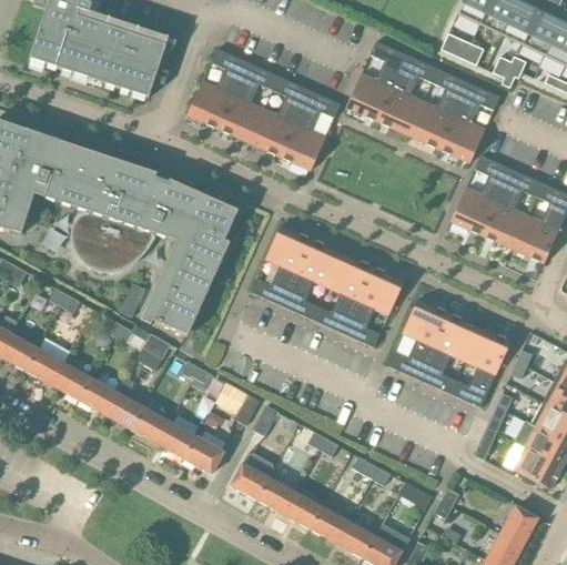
[(148,98),(159,64),(163,52),(168,38),(135,27),(133,34),(77,16),(79,10),(89,12),(92,0),(33,0),(32,4),(47,9),(30,59),(32,59),(34,53),(44,57),(42,62),(76,73),(78,68),(88,71),(85,77),(90,79),(92,72),(102,76),(100,82),(148,98)]
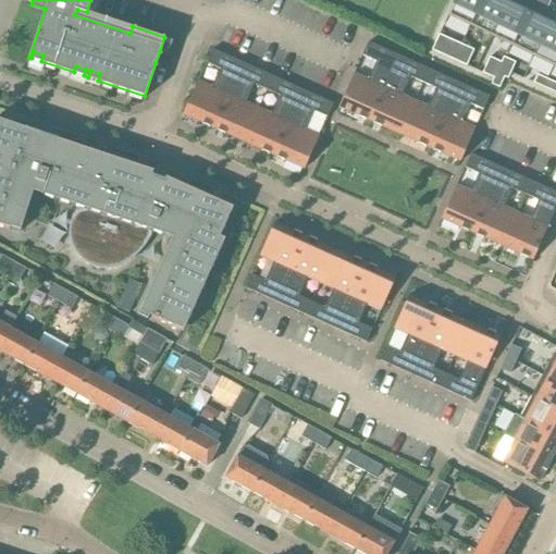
[(455,0),(454,2),(476,13),(481,0),(455,0)]
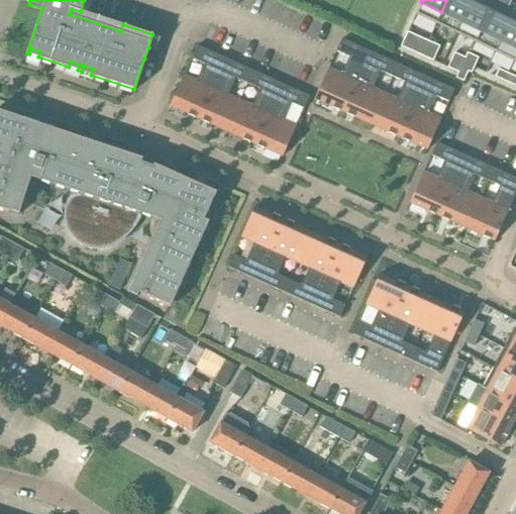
[(446,0),(441,12),(461,21),(471,0),(446,0)]
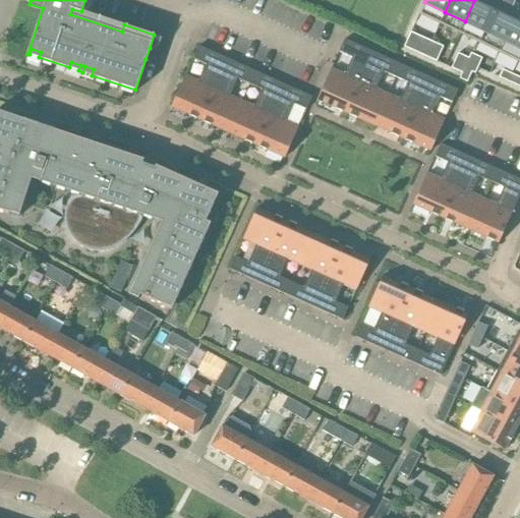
[(474,0),(465,21),(484,31),(500,0),(474,0)]
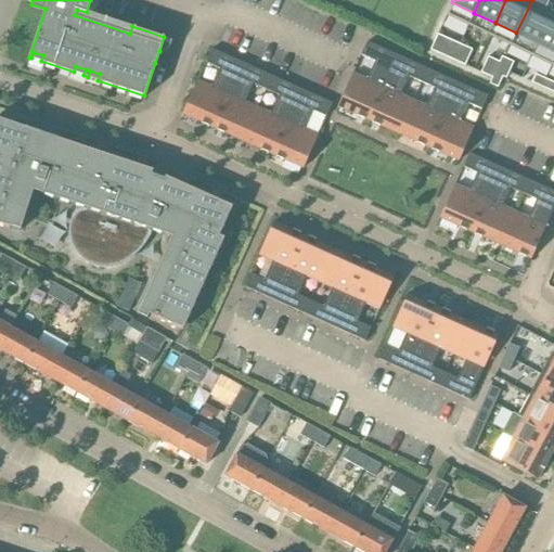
[(553,0),(532,0),(516,33),(538,43),(553,8),(553,0)]
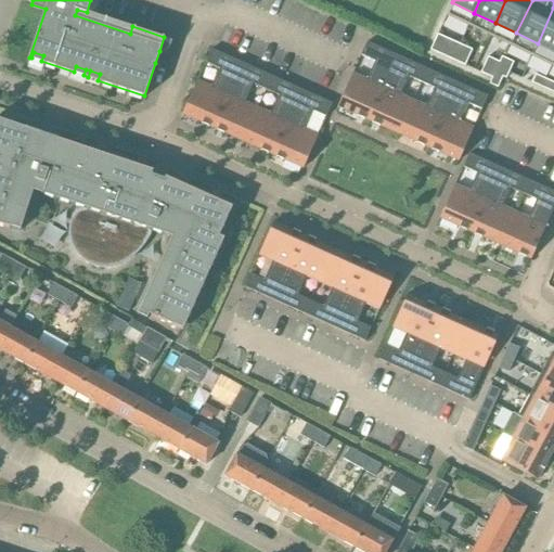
[(553,8),(538,43),(553,51),(553,8)]
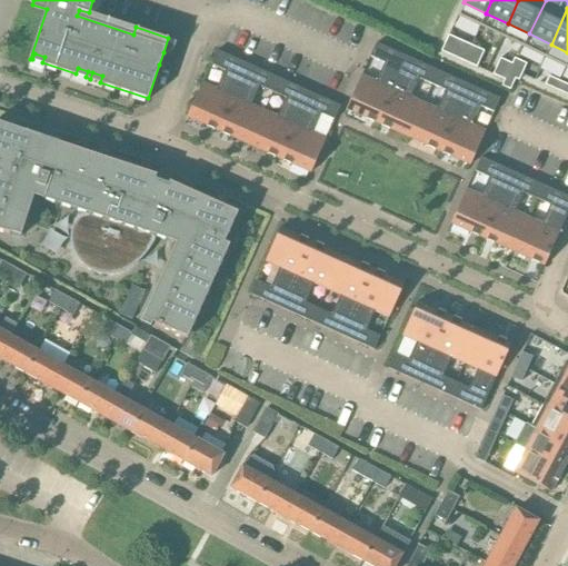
[(448,32),(445,41),(457,47),(460,38),(448,32)]
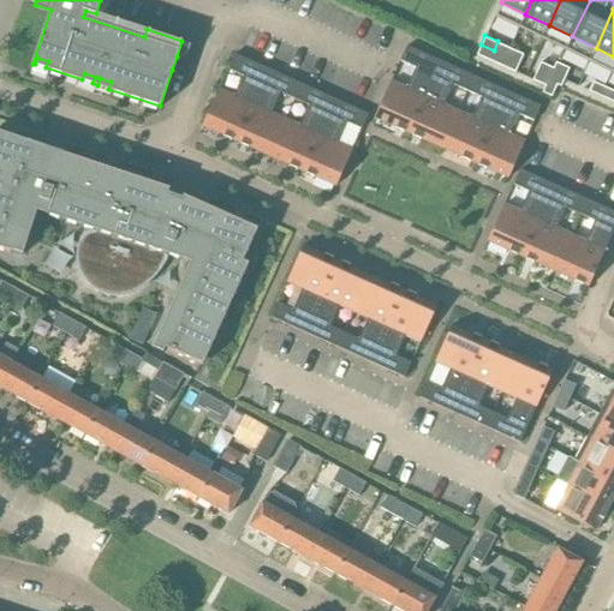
[(498,41),(494,51),(506,57),(511,47),(498,41)]
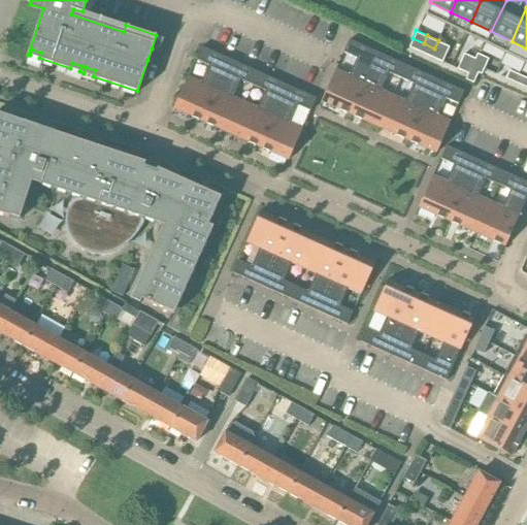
[(335,68),(322,100),(351,112),(379,51),(350,38),(343,51),(357,57),(349,74),(335,68)]
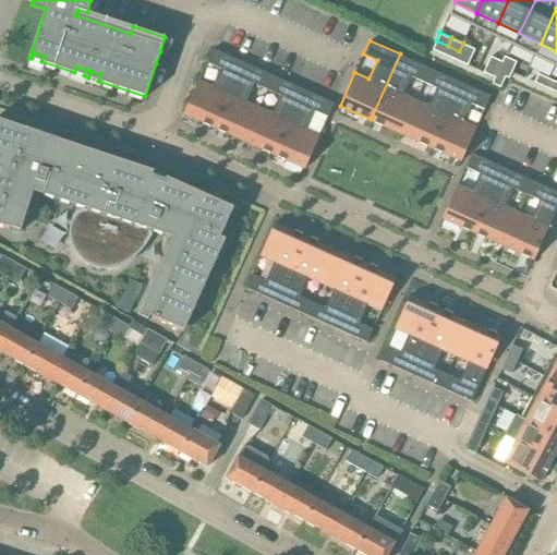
[(436,40),(433,48),(444,53),(448,46),(436,40)]
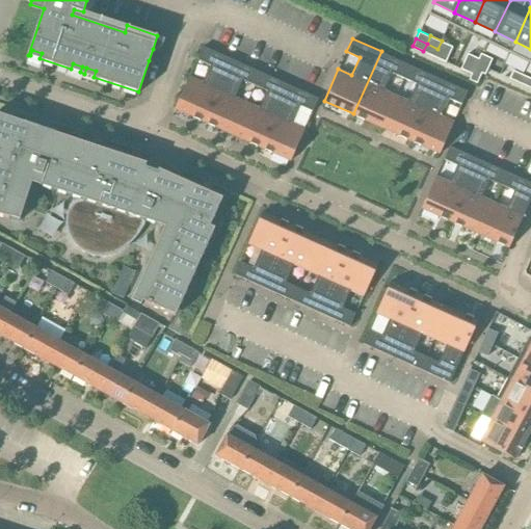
[(442,41),(437,49),(449,53),(452,46),(442,41)]
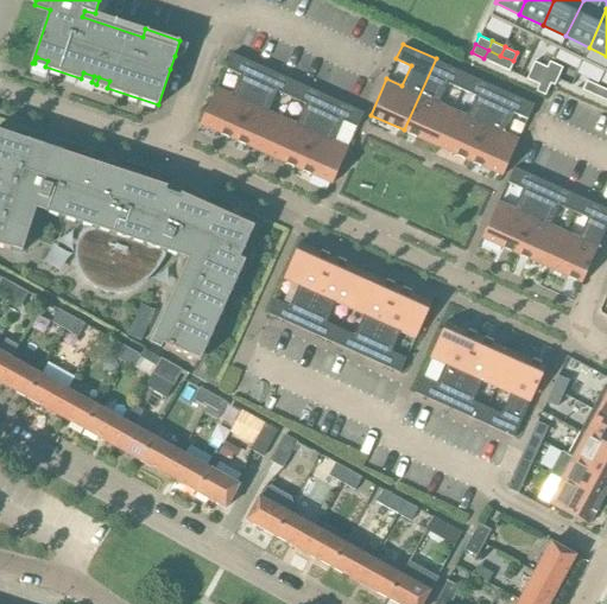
[(488,50),(484,58),(497,64),(500,56),(488,50)]
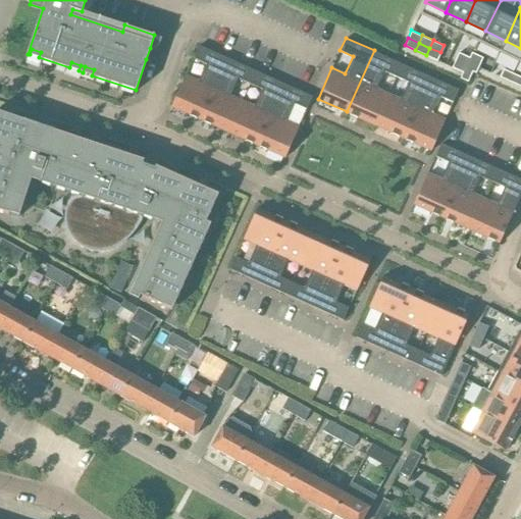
[(173,102),(172,105),(200,117),(214,87),(227,57),(199,44),(194,57),(206,62),(199,81),(186,74),(179,88),(173,102)]
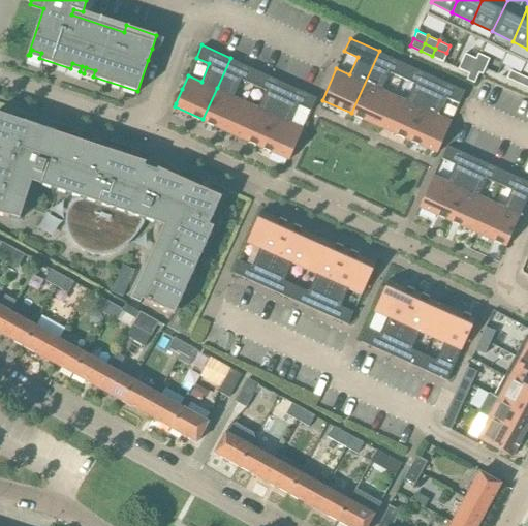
[(435,49),(432,56),(442,61),(446,53),(435,49)]
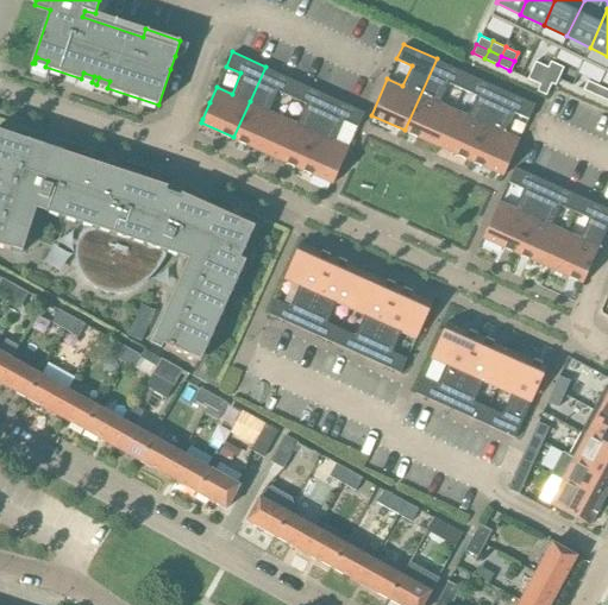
[(437,58),(405,130),(438,144),(453,108),(439,102),(449,82),(463,88),(469,73),(437,58)]
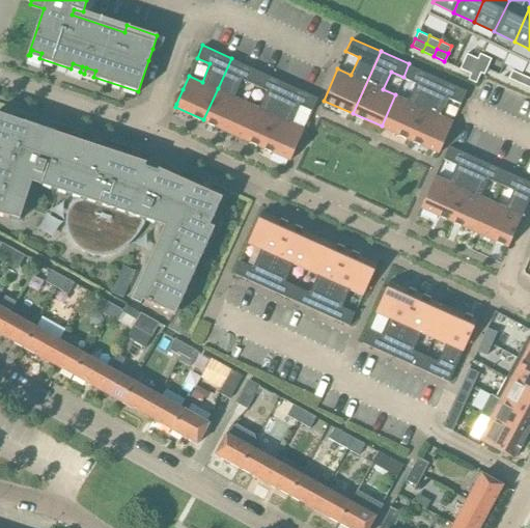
[(477,58),(476,60),(487,65),(491,57),(480,52),(477,58)]
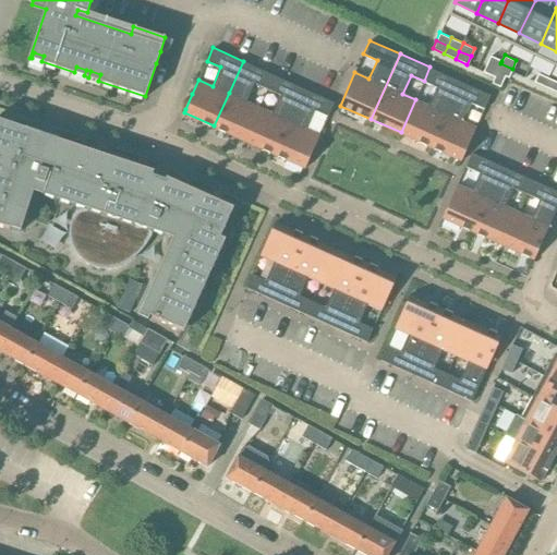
[(491,56),(486,63),(498,69),(500,63),(501,61),(491,56)]
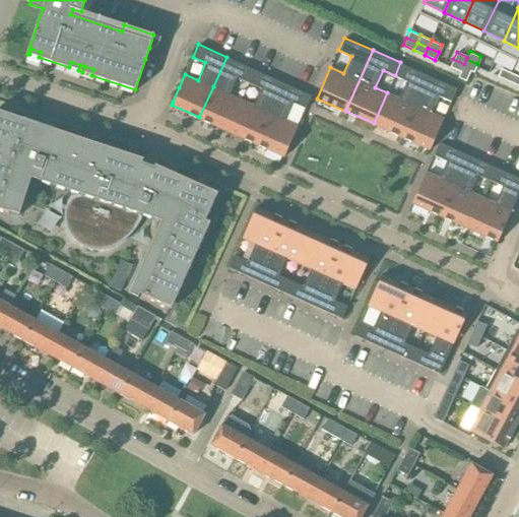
[(213,86),(199,117),(228,130),(242,99),(230,93),(231,92),(238,76),(249,81),(255,69),(243,64),(226,57),(213,86)]
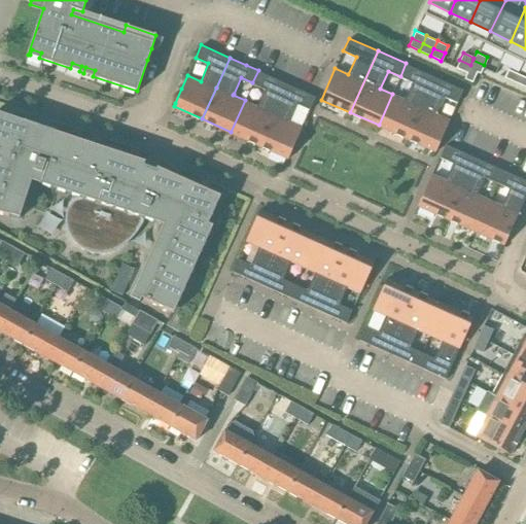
[(459,60),(456,67),(467,72),(469,67),(470,65),(459,60)]
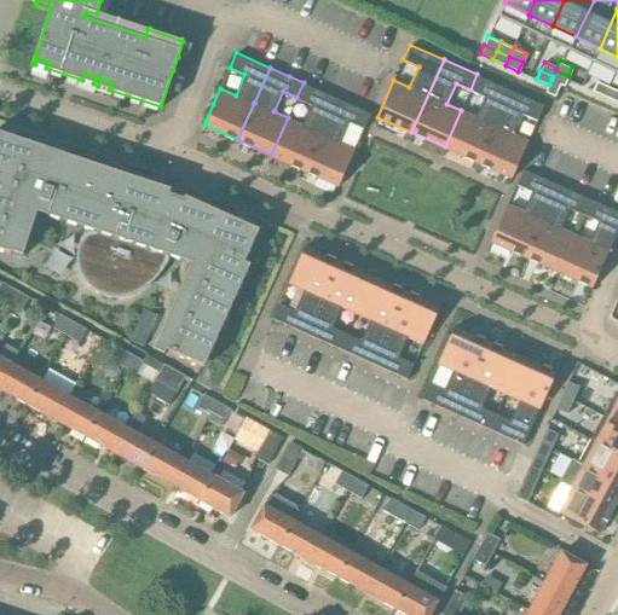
[(553,76),(552,79),(560,82),(565,85),(569,76),(555,70),(553,76)]
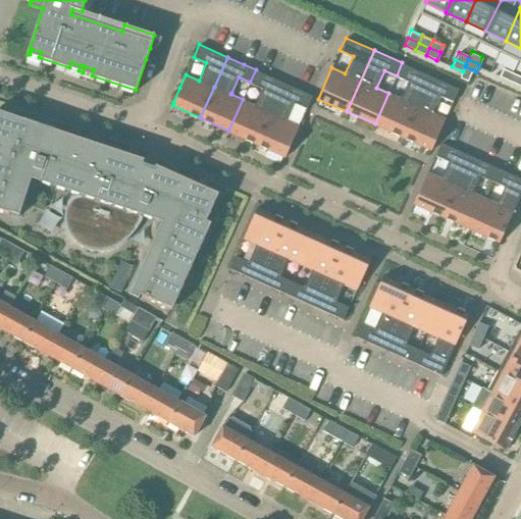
[(388,93),(375,123),(403,136),(430,75),(414,68),(402,62),(397,75),(409,81),(401,98),(388,93)]
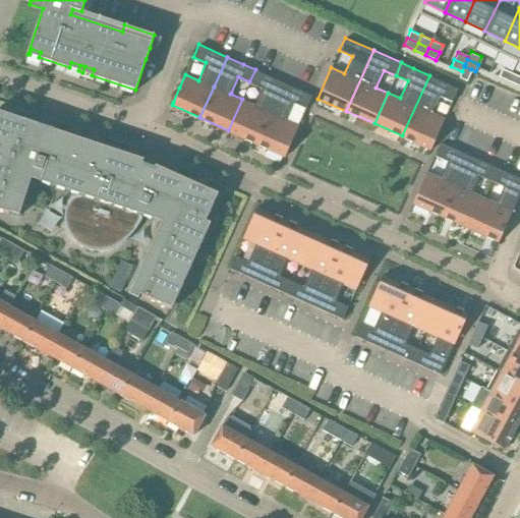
[(462,71),(459,76),(467,80),(471,69),(464,66),(462,71)]
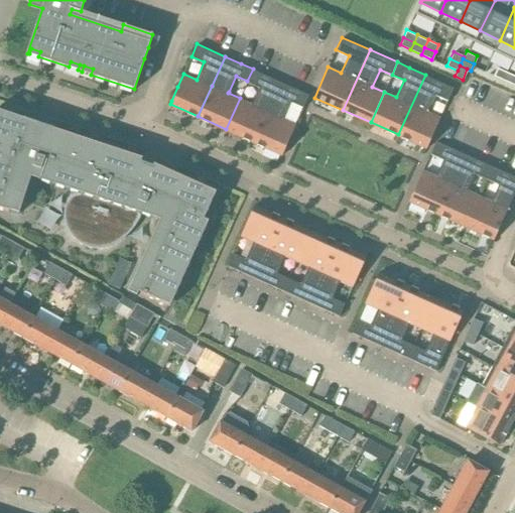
[(498,68),(494,75),(505,80),(508,72),(498,68)]
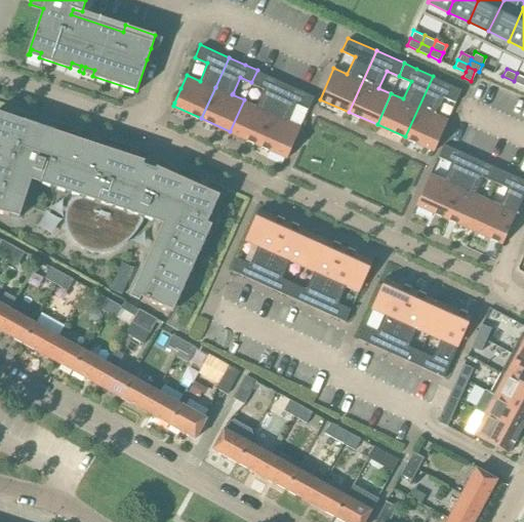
[(244,99),(230,131),(258,144),(272,113),(286,82),(270,75),(257,70),(251,82),(264,88),(256,106),(244,99)]
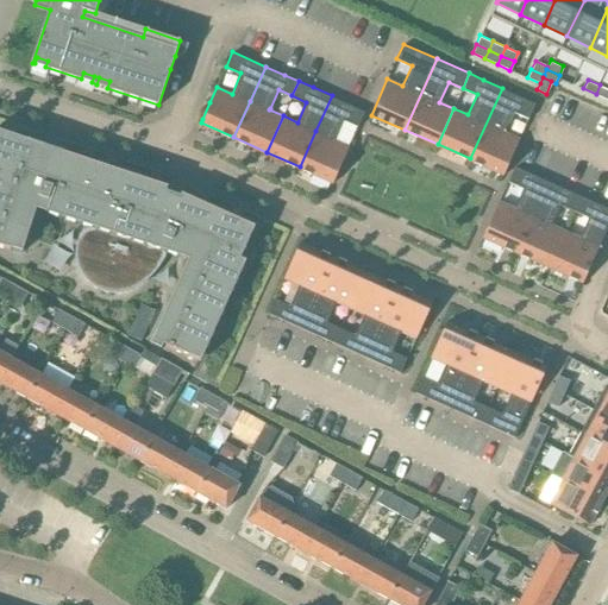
[(607,88),(600,84),(596,94),(607,100),(607,88)]
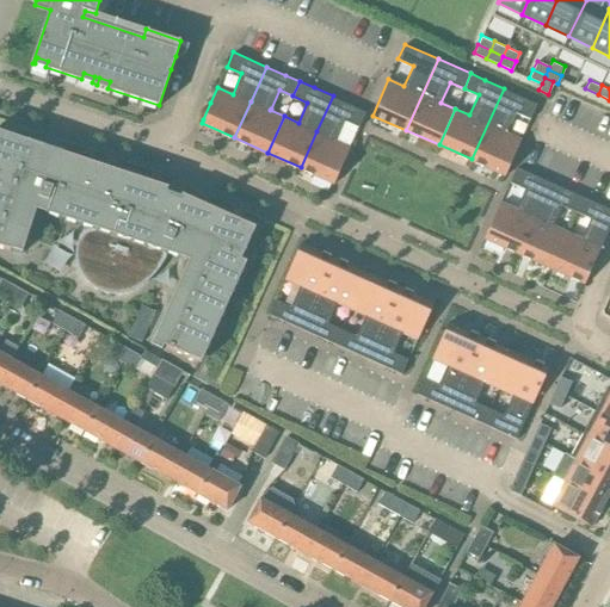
[(504,88),(472,159),(505,174),(522,138),(506,131),(516,111),(530,118),(537,104),(504,88)]
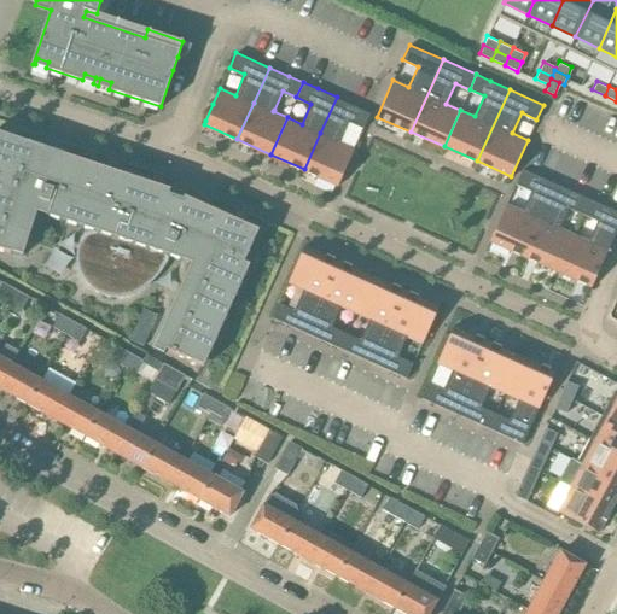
[(320,133),(304,169),(338,185),(354,148),(339,141),(348,121),(364,128),(371,112),(355,105),(337,97),(320,133)]
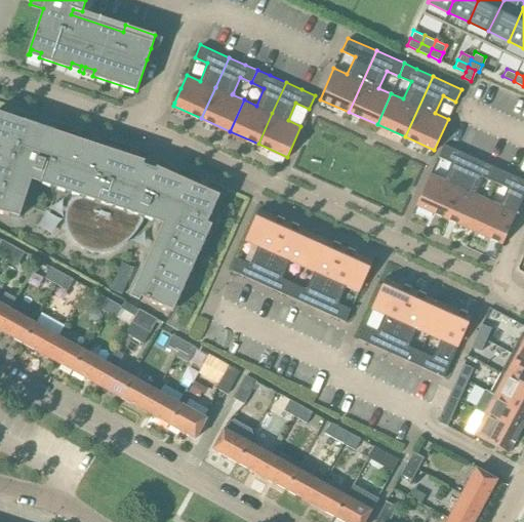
[(0,211),(9,214),(10,213),(19,216),(32,178),(82,196),(78,197),(73,199),(70,202),(67,210),(66,218),(67,228),(70,236),(76,242),(84,248),(93,251),(105,252),(115,249),(125,241),(133,232),(139,221),(140,217),(139,214),(163,223),(129,295),(138,299),(139,295),(170,309),(209,223),(206,222),(222,190),(197,178),(159,161),(156,167),(144,163),(146,155),(127,149),(99,139),(89,135),(86,135),(56,125),(54,129),(0,111),(0,211)]
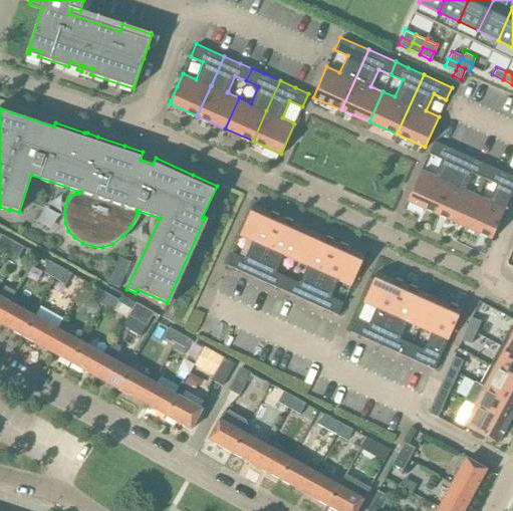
[(415,186),(409,200),(436,212),(450,183),(463,153),(448,146),(435,140),(429,153),(442,159),(434,176),(422,170),(415,186)]
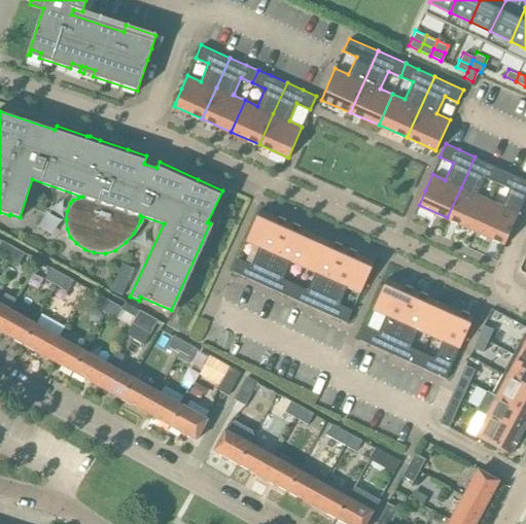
[(461,187),(447,217),(476,231),(489,200),(477,195),(483,181),(485,177),(497,182),(503,169),(491,164),(475,156),(461,187)]
